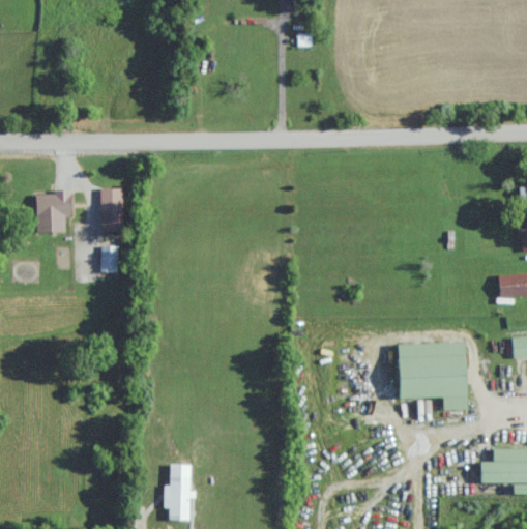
[(123,188),(101,188),(101,231),(123,231),(123,188)]
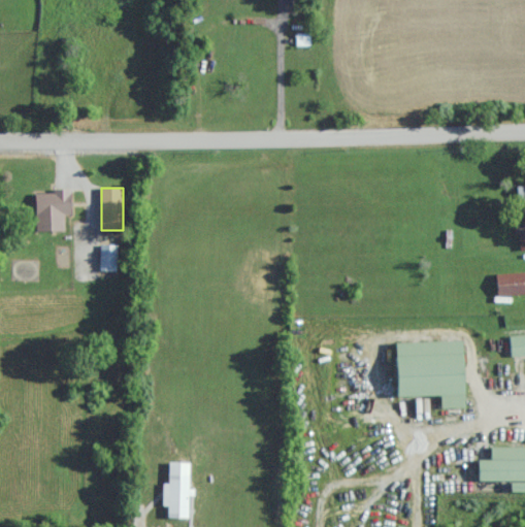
[(65,215),(72,215),(72,191),(36,191),(36,232),(65,232),(65,215)]
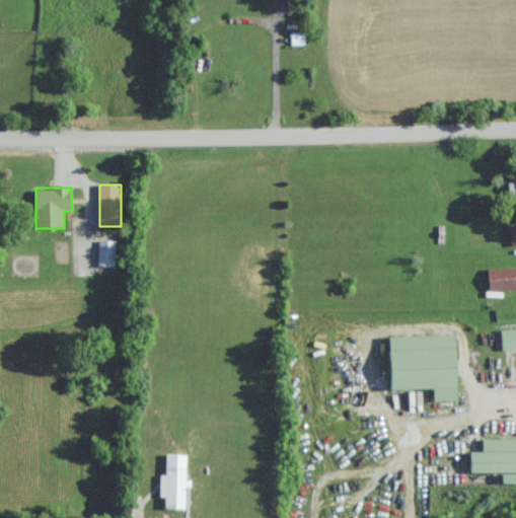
[(99,242),(99,262),(114,262),(114,242),(99,242)]
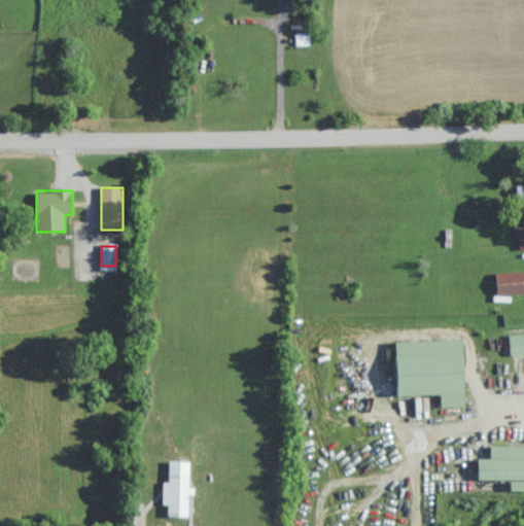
[(523,272),(497,272),(497,294),(523,293),(523,272)]
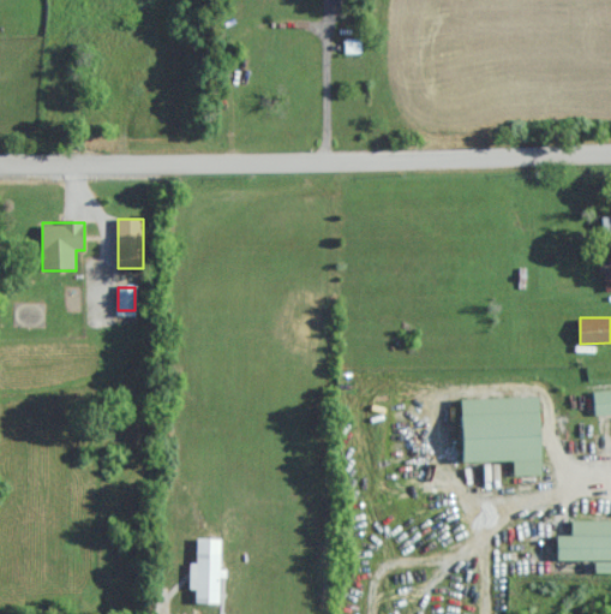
[(610,389),(594,391),(595,415),(610,413),(610,389)]
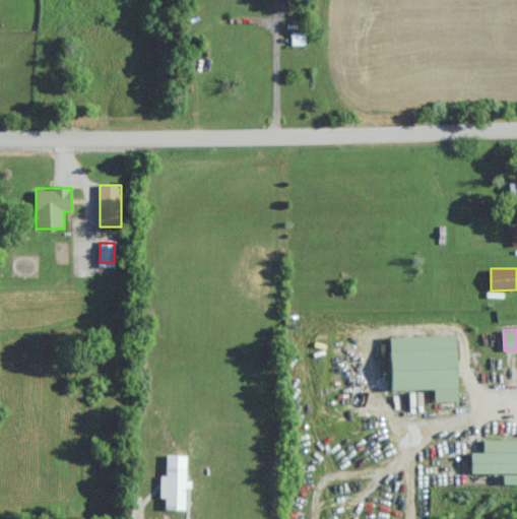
[(392,390),(435,389),(436,401),(459,401),(457,335),(391,337),(392,390)]
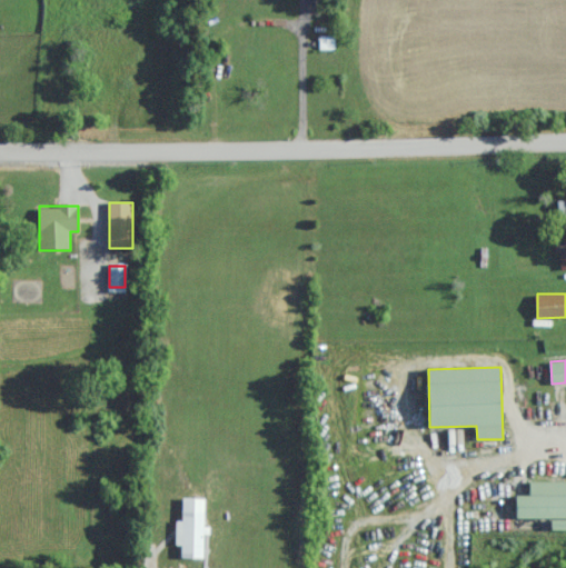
[(565,481),(530,481),(530,496),(517,496),(517,518),(565,518),(565,481)]
